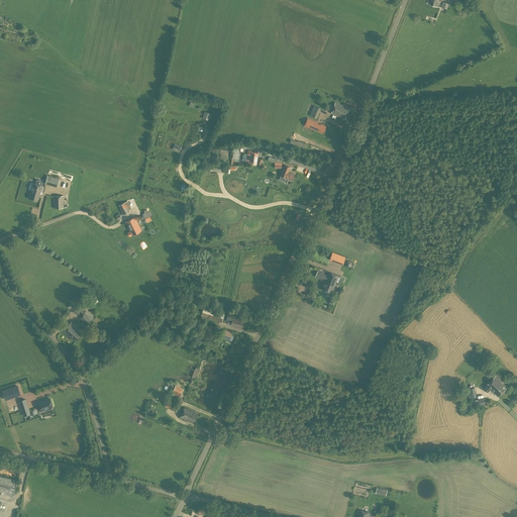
[(335,103),(331,113),(338,116),(344,118),(348,108),(342,106),(335,103)]
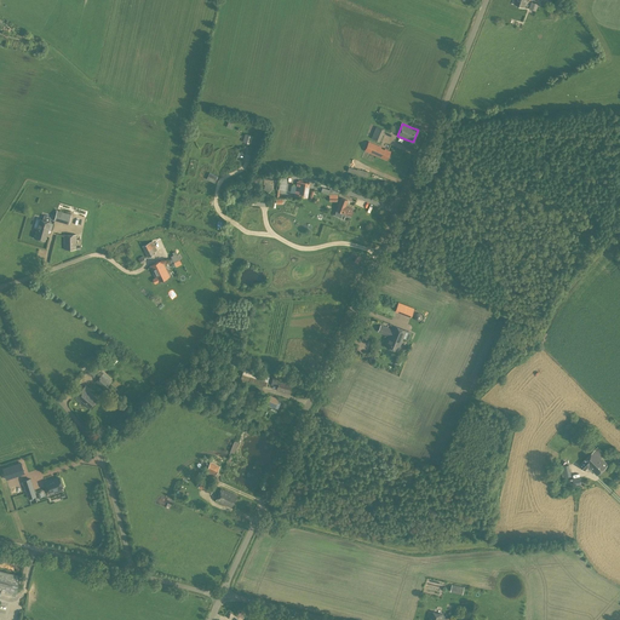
[(375,126),(371,138),(379,142),(384,130),(375,126)]
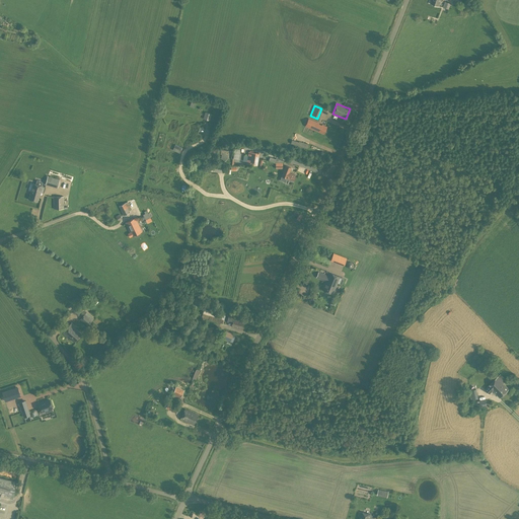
[(326,128),(311,122),(309,127),(323,133),(326,128)]
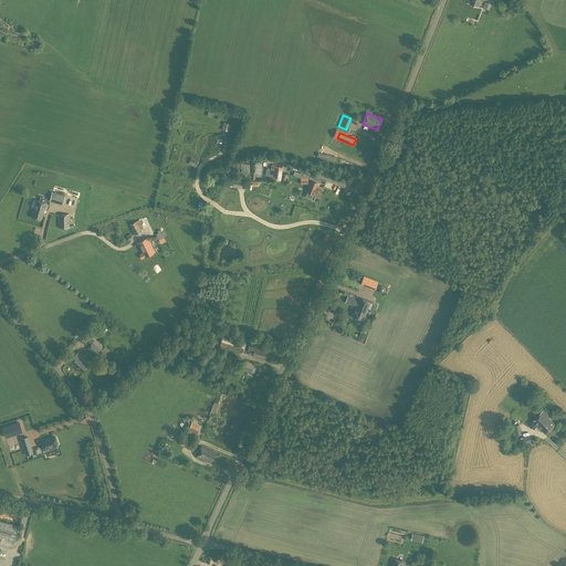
[(316,156),(335,163),(337,158),(318,152),(316,156)]
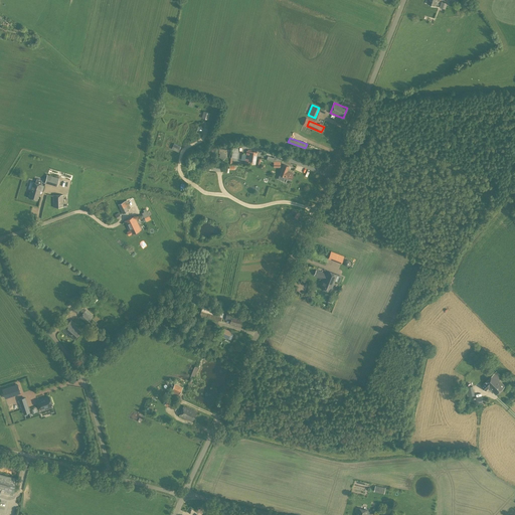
[(217,160),(226,160),(226,148),(217,148),(217,160)]
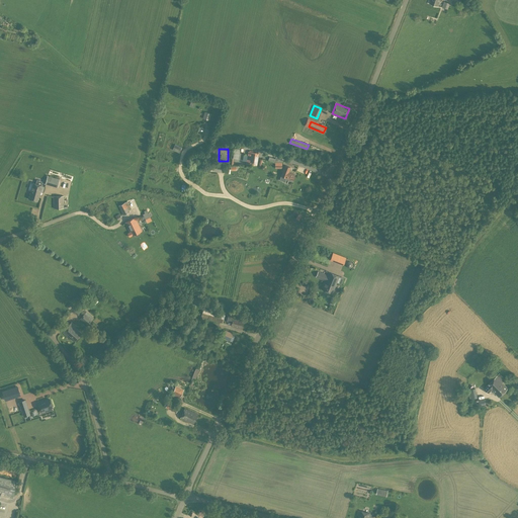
[(247,164),(257,165),(258,154),(249,152),(247,164)]
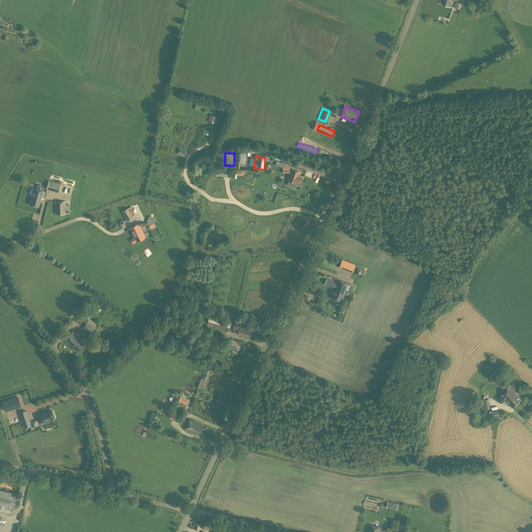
[(288,181),(289,181),(287,185),(292,186),(293,184),(300,187),(302,180),(296,177),(298,171),(292,169),(288,181)]
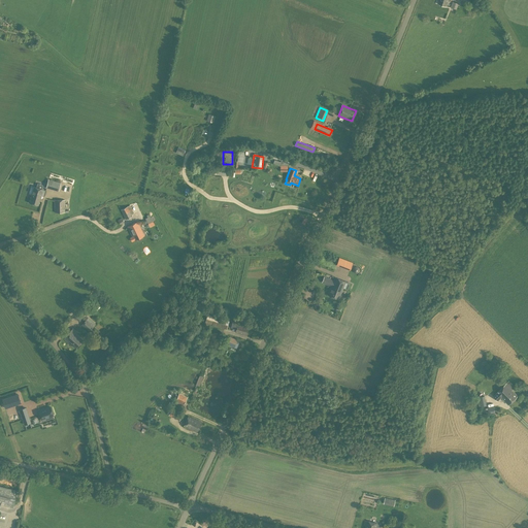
[(46,188),(58,191),(61,183),(48,179),(46,188)]
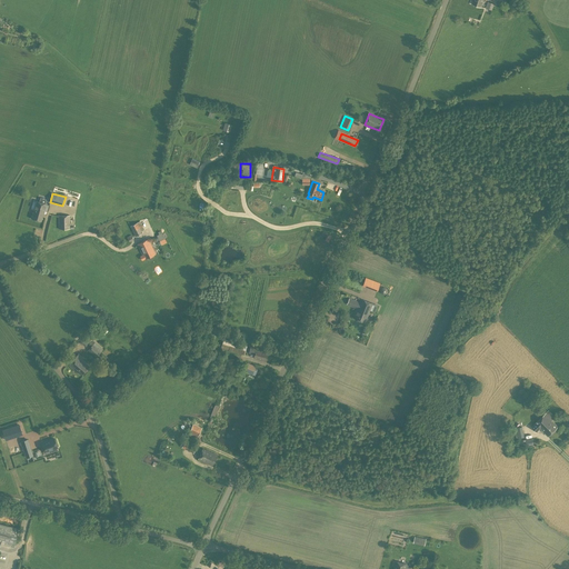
[(40,221),(45,203),(37,201),(32,218),(40,221)]
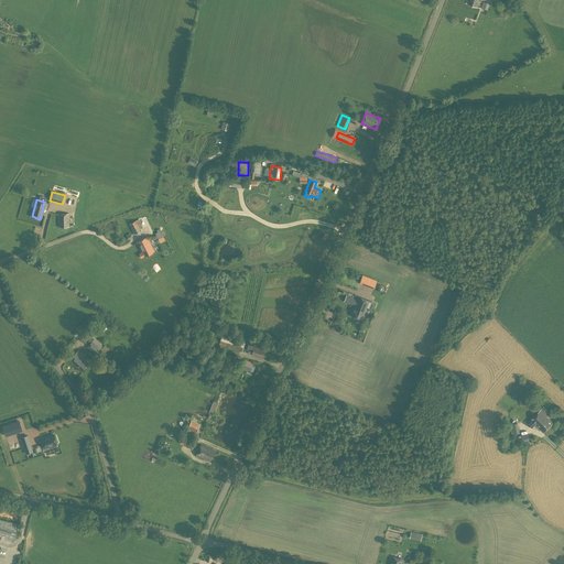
[(66,209),(66,213),(57,214),(57,227),(69,227),(69,213),(71,213),(71,209),(66,209)]
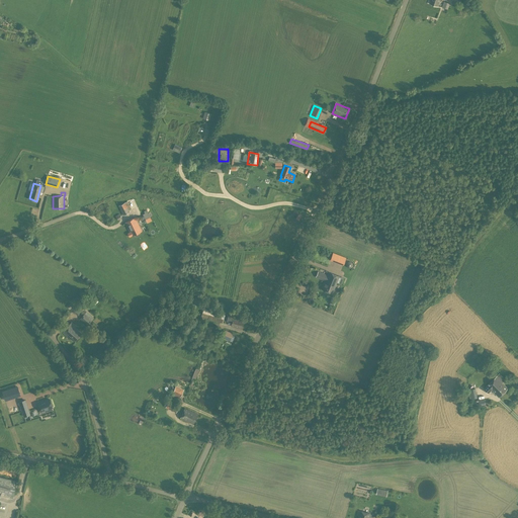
[(118,205),(122,216),(130,211),(128,210),(132,209),(127,201),(125,202),(118,205)]
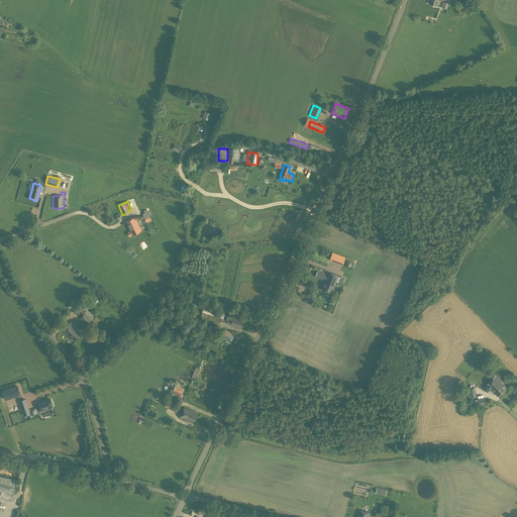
[(119,221),(118,219),(121,217),(119,213),(109,219),(113,224),(119,221)]
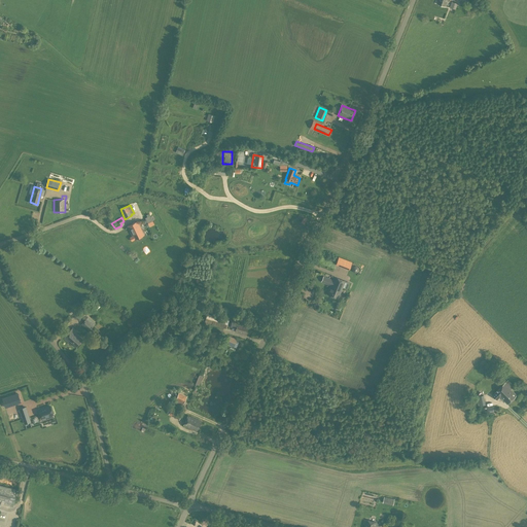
[(132,236),(130,237),(132,241),(134,240),(144,235),(137,221),(127,226),(132,236)]
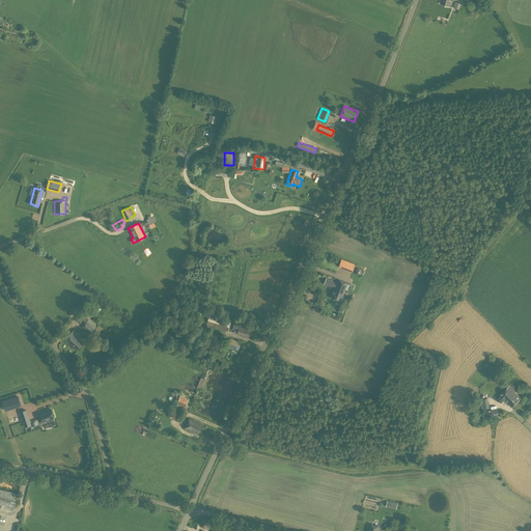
[(352,272),(355,263),(340,258),(337,266),(352,272)]
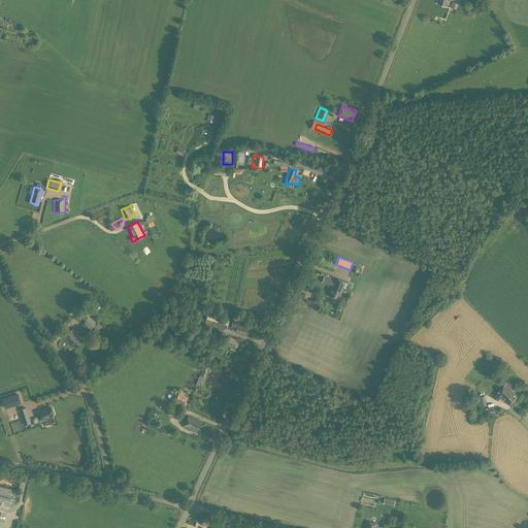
[(324,276),(322,283),(331,286),(328,294),(338,299),(345,282),(334,277),(333,281),(324,276)]
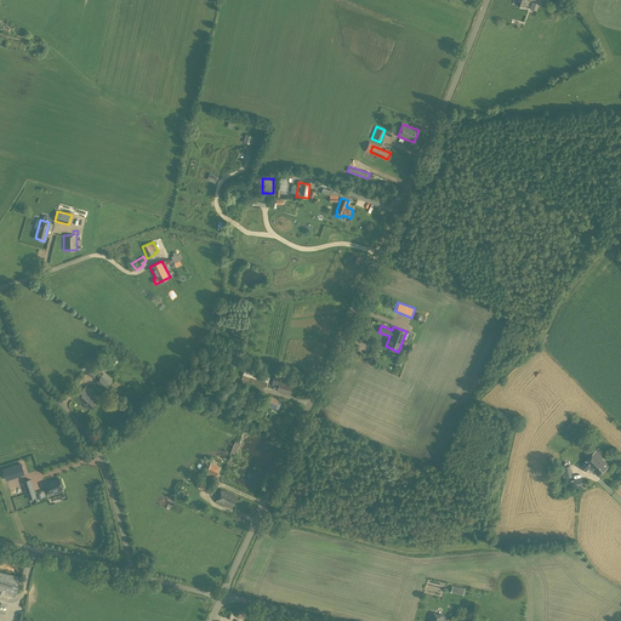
[(86,374),(92,379),(97,374),(91,369),(90,371),(87,369),(85,371),(87,374),(86,374)]
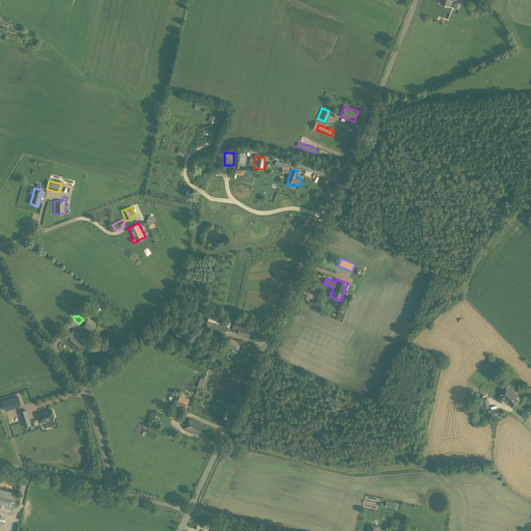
[(228,331),(230,323),(208,316),(206,325),(228,331)]
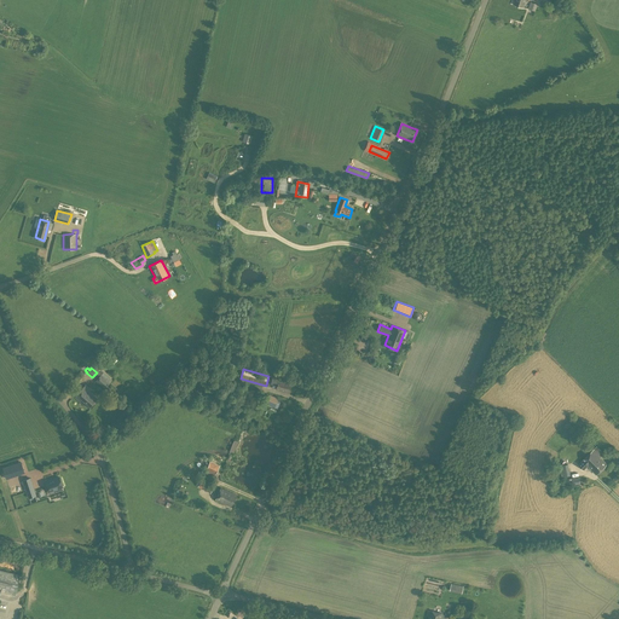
[(104,388),(113,380),(103,372),(96,380),(104,388)]
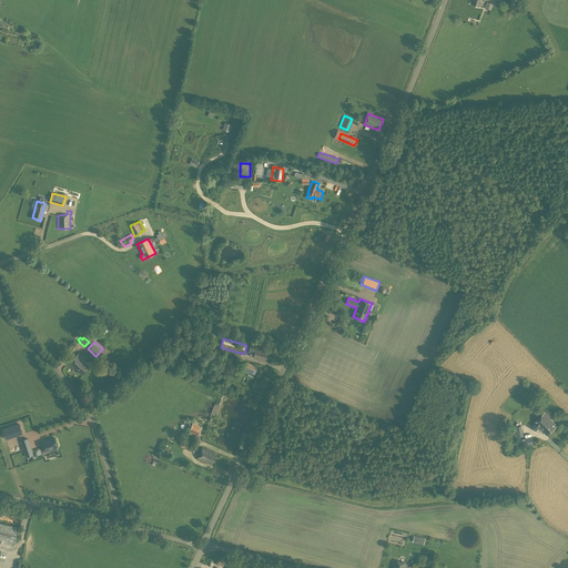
[(253,357),(264,361),(267,352),(255,348),(253,357)]
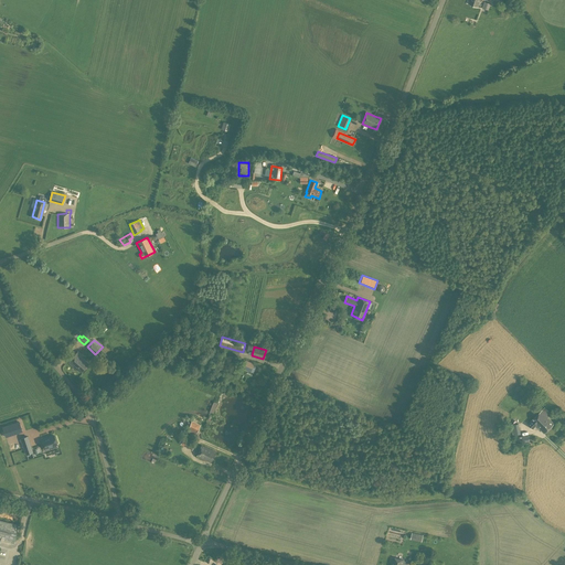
[(81,372),(88,363),(76,353),(68,362),(81,372)]
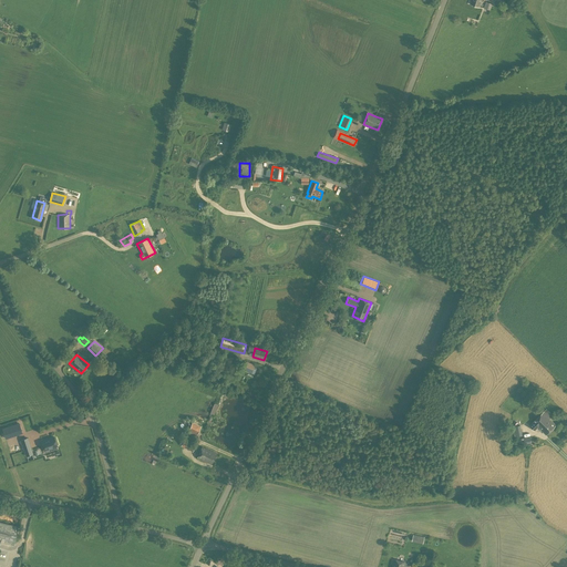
[(246,361),(243,370),(254,374),(256,369),(254,368),(255,364),(246,361)]
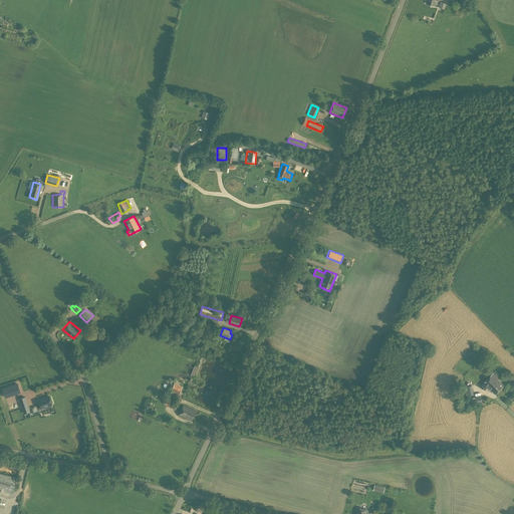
[(496,370),(493,373),(480,386),(485,390),(488,387),(495,394),(504,386),(499,379),(502,376),(496,370)]
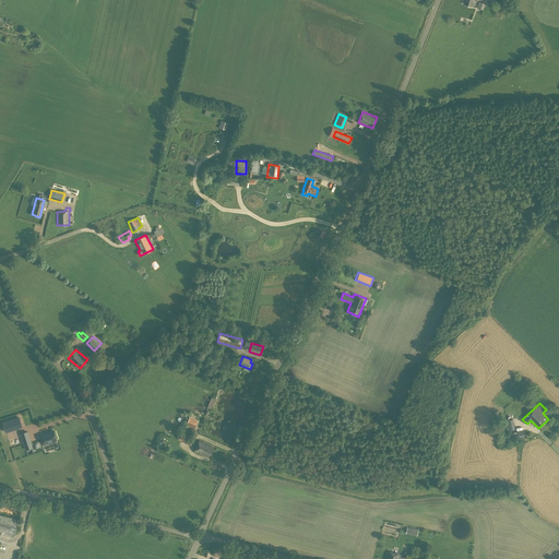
[(22,427),(19,416),(2,423),(6,432),(22,427)]
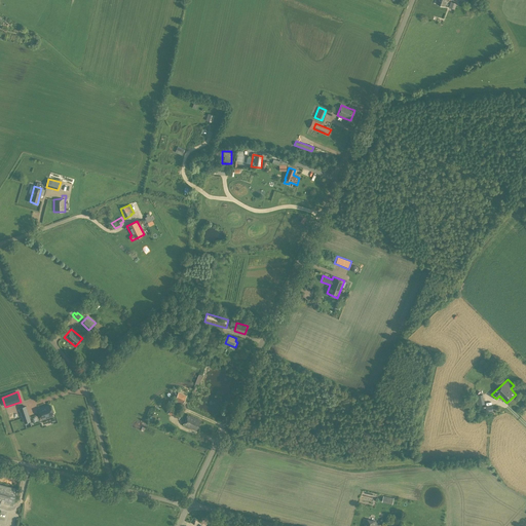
[(183,404),(186,396),(179,391),(175,400),(183,404)]
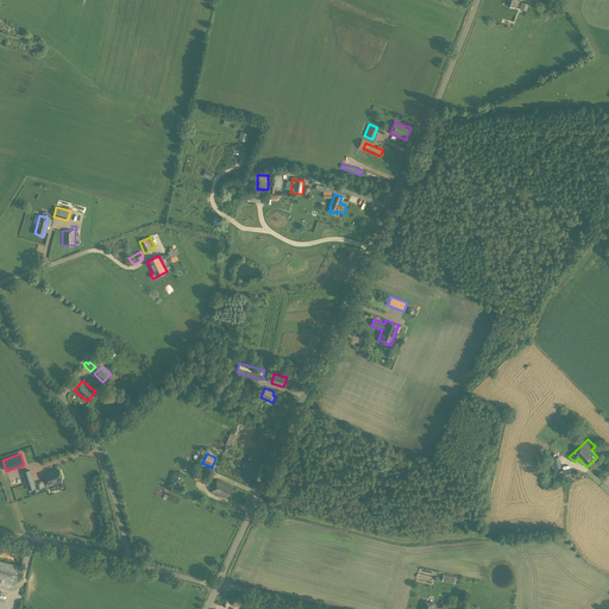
[(560,468),(559,457),(551,458),(553,469),(560,468)]
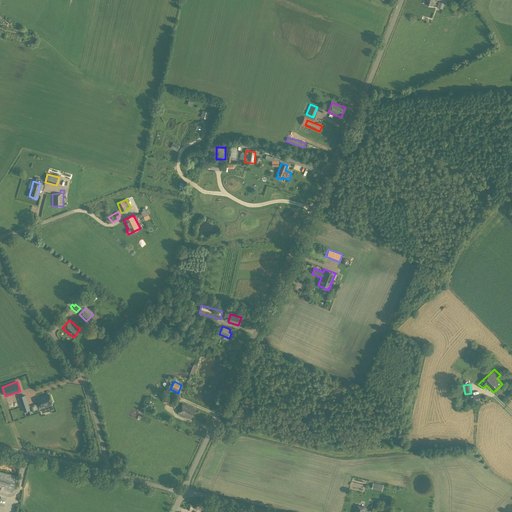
[(40,405),(53,400),(51,393),(38,398),(40,405)]
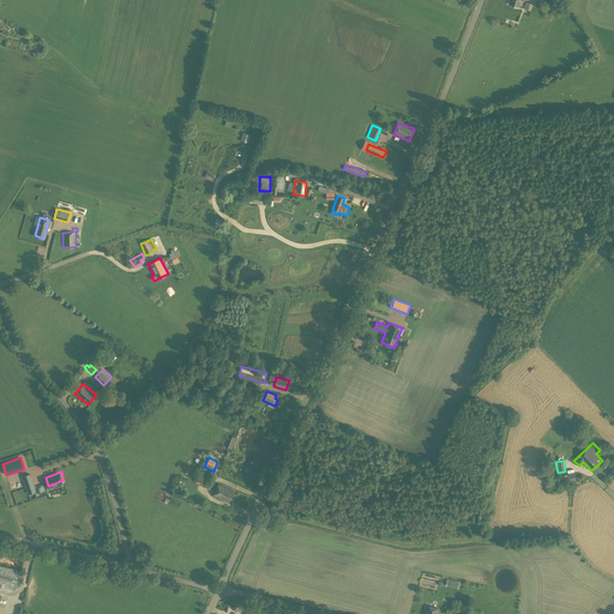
[(25,483),(28,494),(36,492),(32,481),(25,483)]
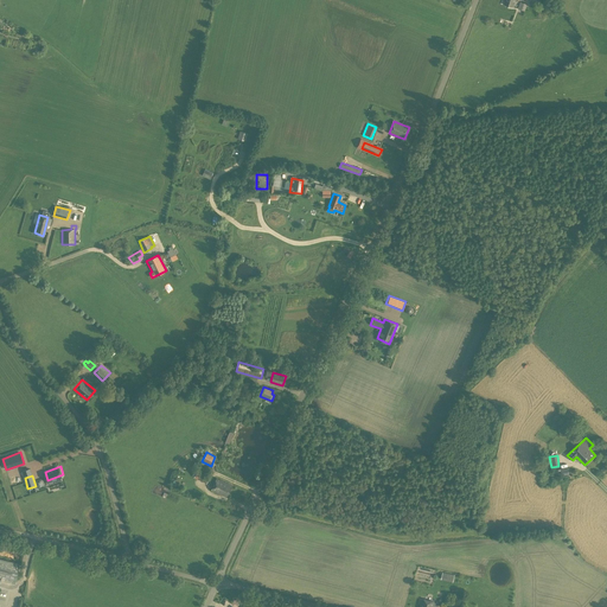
[(211,490),(227,497),(231,485),(216,478),(211,490)]
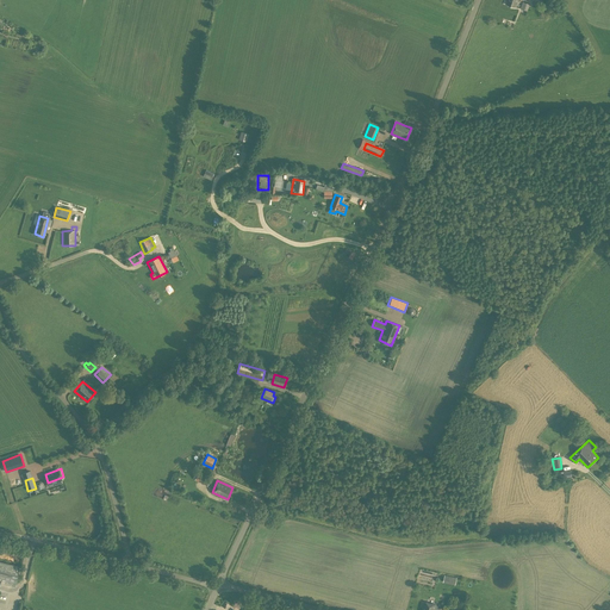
[(19,567),(0,561),(0,582),(14,586),(19,567)]
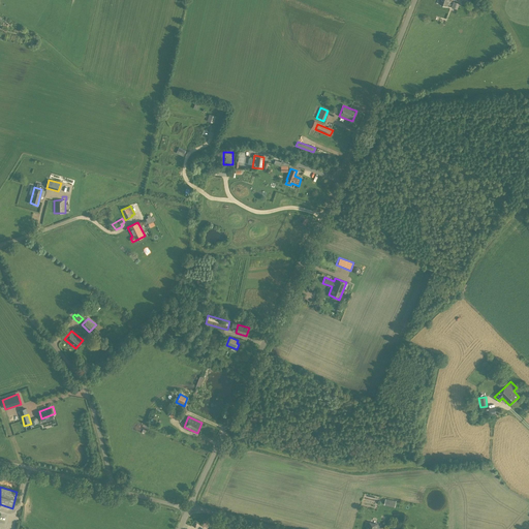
[(385,498),(383,504),(395,506),(396,500),(385,498)]
